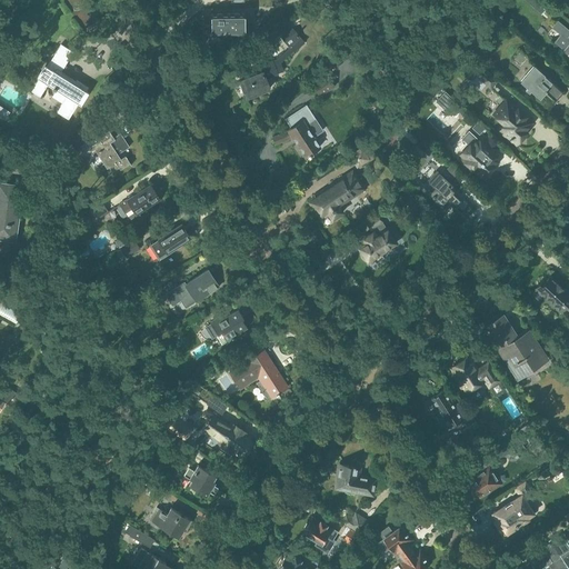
[(547,0),(528,0),(543,15),(552,5),(547,0)]
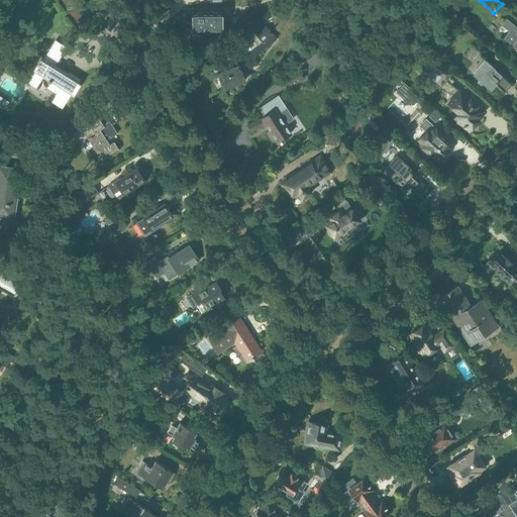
[(222,12),(192,12),(192,31),(223,30),(222,12)]
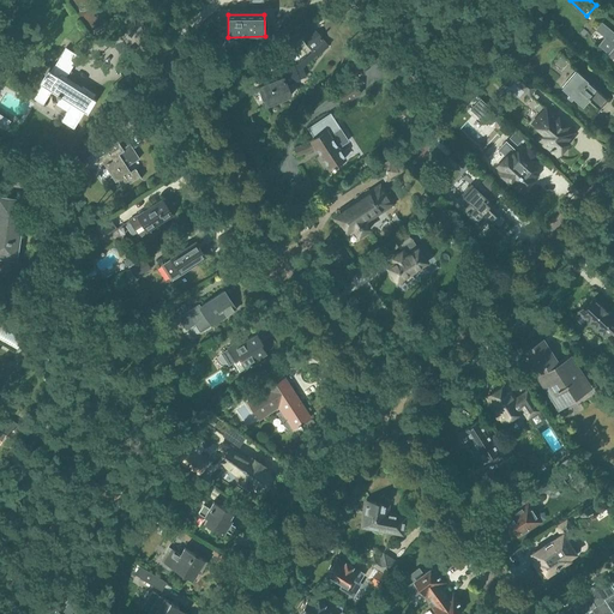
[(281,71),(283,78),(259,86),(266,106),(292,95),(288,85),(300,80),(300,79),(307,77),(304,67),(317,55),(317,56),(329,46),(315,30),(305,41),(313,52),(299,65),(281,71)]
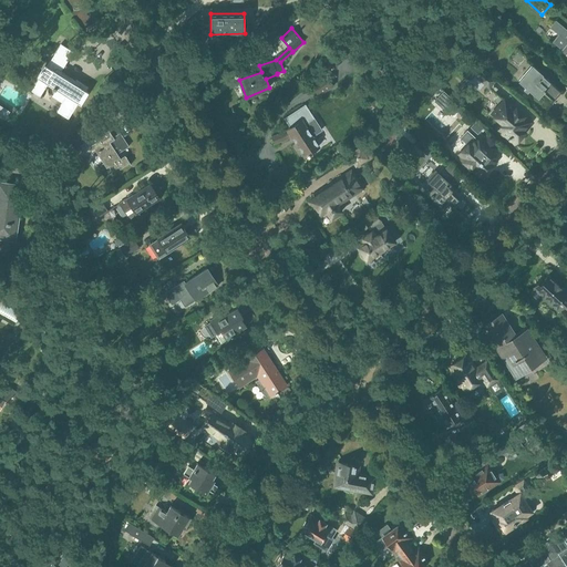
[(559,35),(554,42),(566,52),(566,29),(563,32),(559,35)]
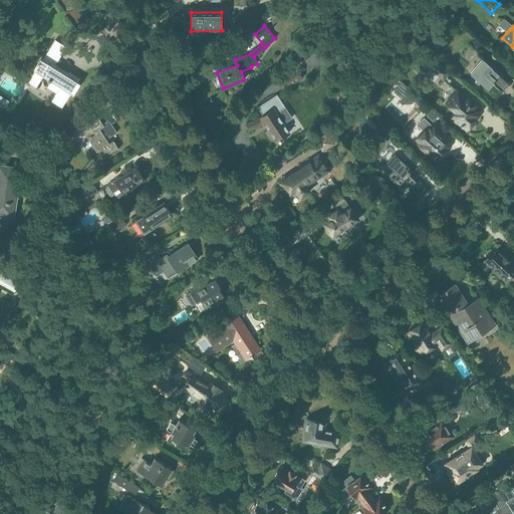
[(314,38),(313,48),(320,49),(321,39),(314,38)]
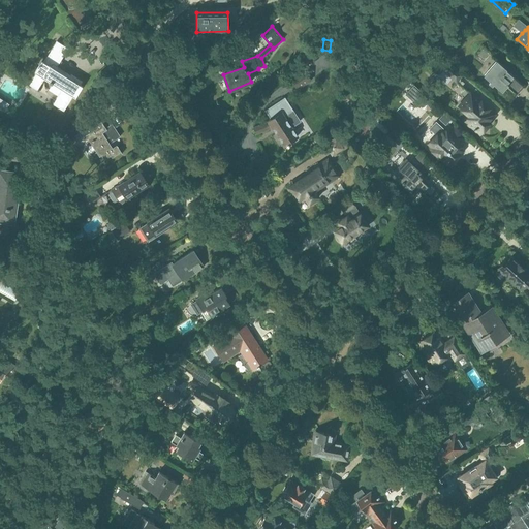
[(37,71),(29,85),(37,90),(44,78),(62,89),(55,100),(53,104),(63,111),(66,107),(82,82),(71,74),(71,75),(57,66),(66,51),(68,49),(57,41),(55,43),(41,66),(38,72),(37,71)]
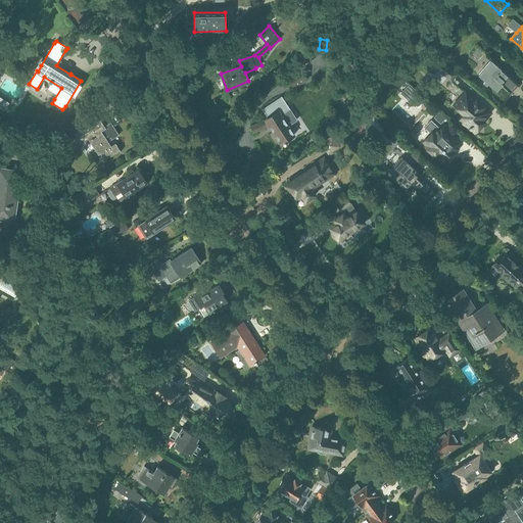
[(310,46),(303,53),(312,60),(318,53),(310,46)]
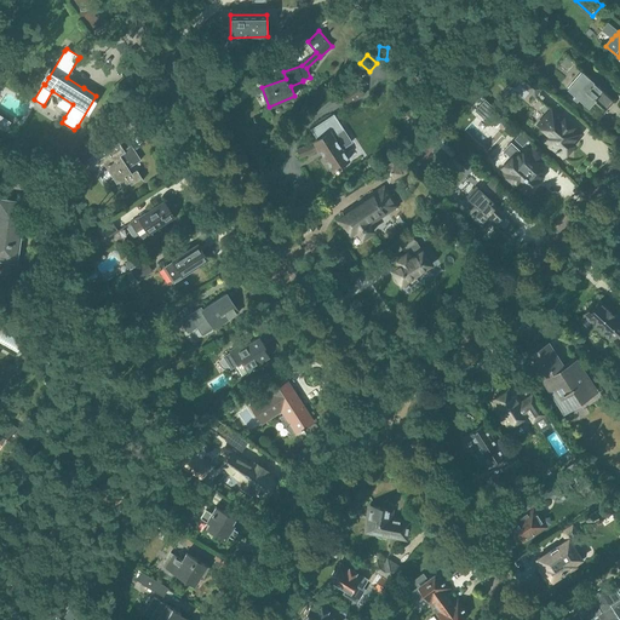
[(520,84),(515,90),(524,98),(529,92),(535,97),(543,87),(523,72),(516,80),(520,84)]
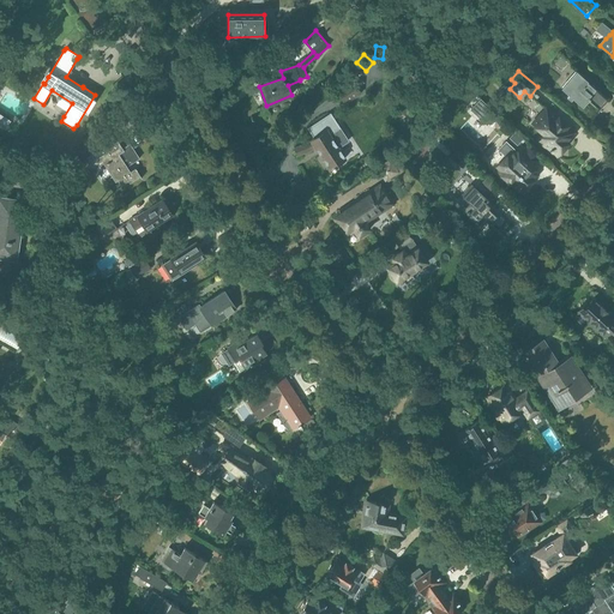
[(572,97),(583,107),(589,100),(599,108),(607,98),(588,82),(588,80),(576,71),(561,88),(569,94),(567,96),(571,100),(572,97)]
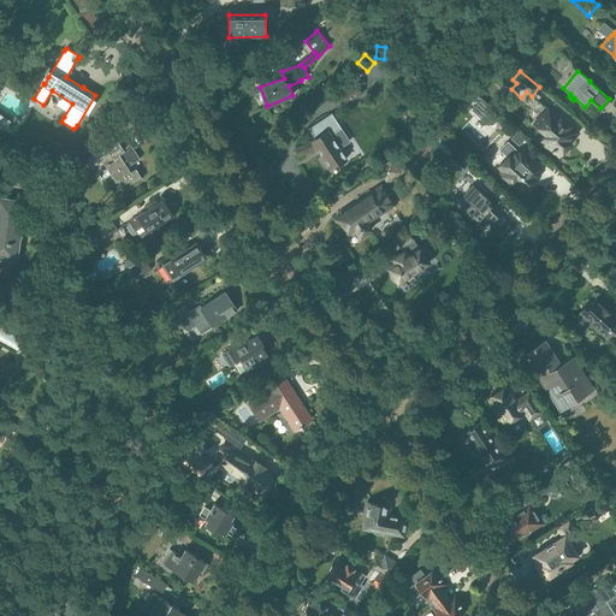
[(354,81),(337,92),(347,105),(363,94),(354,81)]
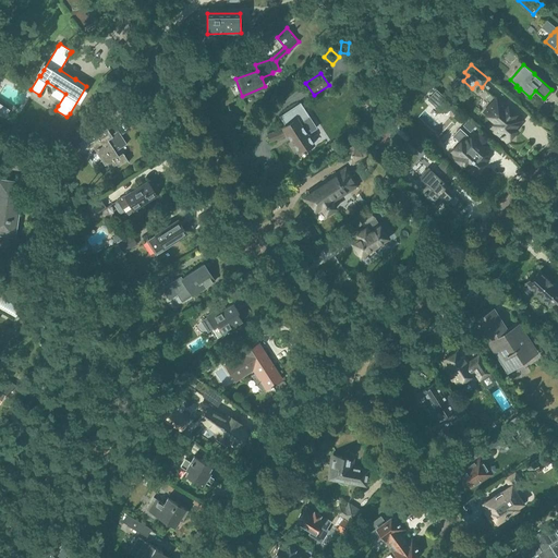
[(451,102),(441,94),(432,104),(441,113),(451,102)]
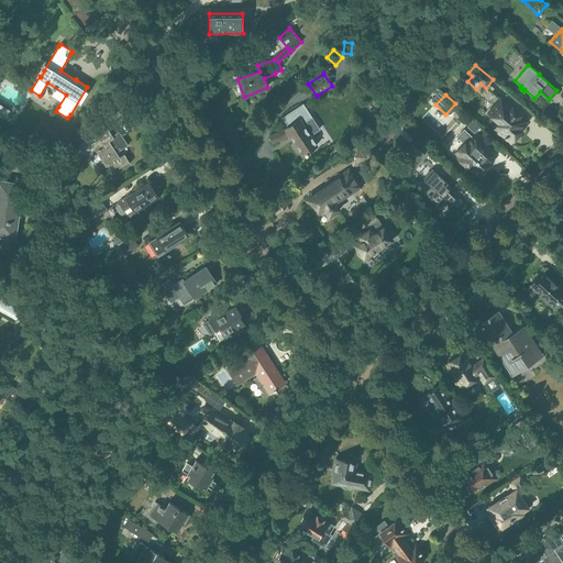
[(527,125),(526,124),(529,120),(500,97),(486,113),(498,123),(493,130),(511,146),(525,130),(523,129),(527,125)]
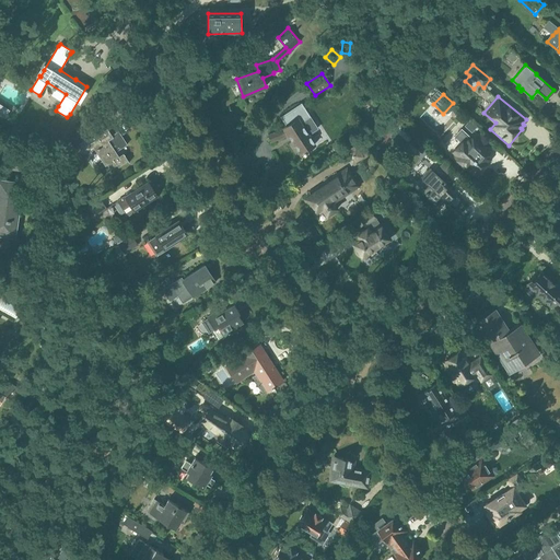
[(283,128),(283,129),(269,135),(271,141),(288,135),(301,154),(303,152),(304,153),(306,152),(305,151),(315,144),(308,135),(317,128),(301,104),(281,117),(288,126),(283,128)]
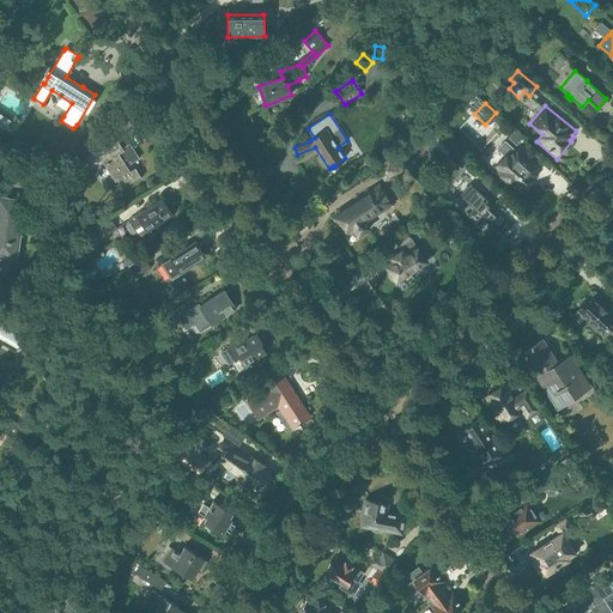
[(504,127),(479,155),(522,194),(548,167),(504,127)]
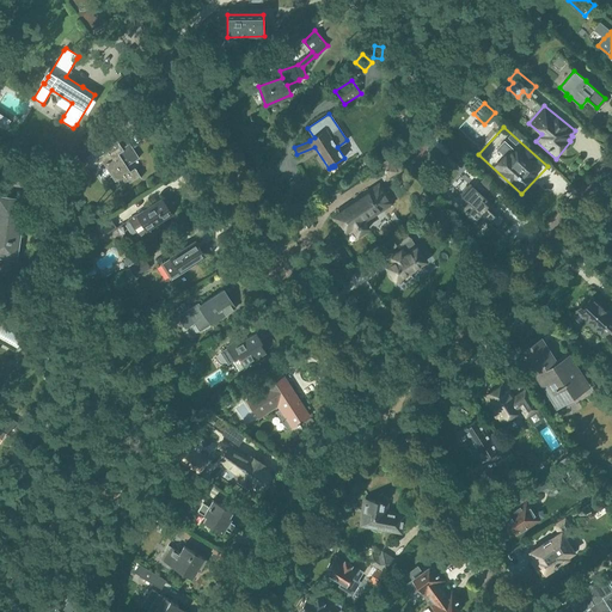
[(104,164),(115,181),(117,179),(121,184),(128,179),(129,182),(140,176),(135,167),(129,171),(127,166),(139,158),(133,147),(126,152),(117,140),(104,148),(105,151),(102,154),(98,150),(86,157),(95,170),(104,164)]
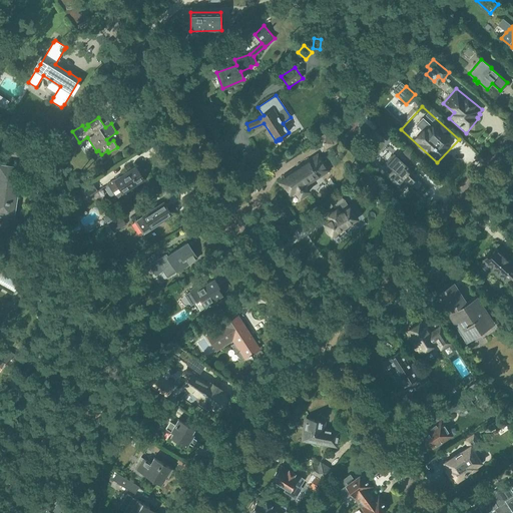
[(326,133),(316,140),(322,151),(333,143),(326,133)]
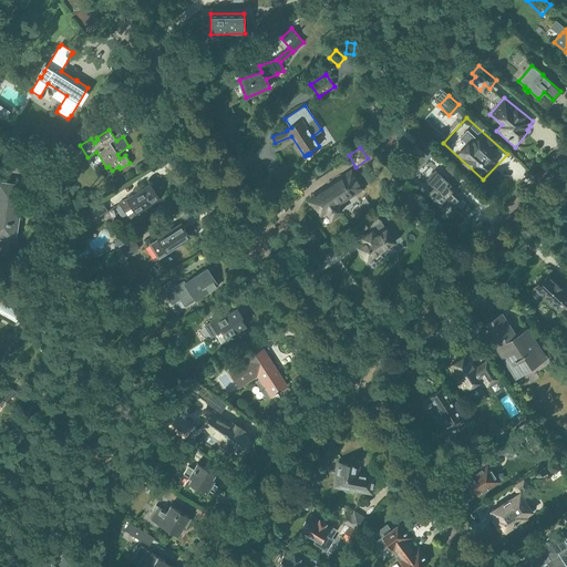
[(342,212),(338,205),(363,188),(351,171),(341,178),(341,179),(308,202),(318,216),(326,212),(331,219),(342,212)]
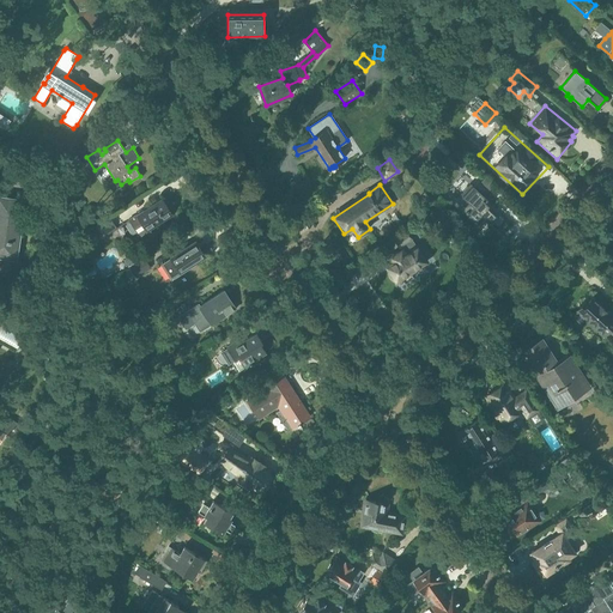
[(472,218),(472,219),(478,225),(479,225),(480,225),(481,224),(481,223),(481,222),(484,218),(489,223),(490,224),(491,224),(491,223),(496,218),(497,218),(497,217),(497,216),(491,210),(493,206),(493,205),(492,204),(489,199),(477,188),(472,184),(471,184),(469,184),(461,193),(461,194),(461,195),(467,200),(463,205),(462,205),(461,205),(460,206),(461,207),(467,213),(468,213),(468,212),(469,213),(468,214),(468,216),(468,217),(469,217),(471,217),(472,218)]
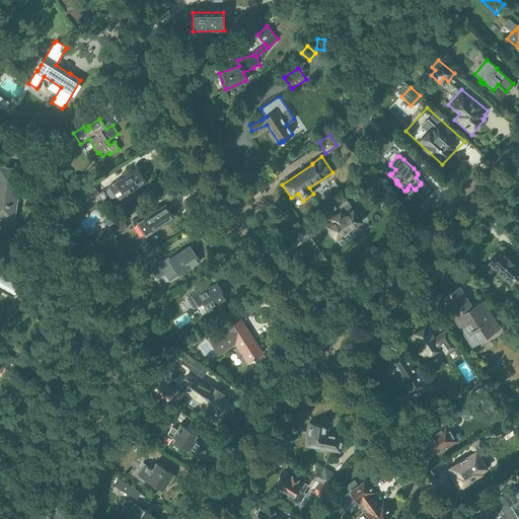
[(0,216),(12,219),(19,171),(0,168),(0,216)]
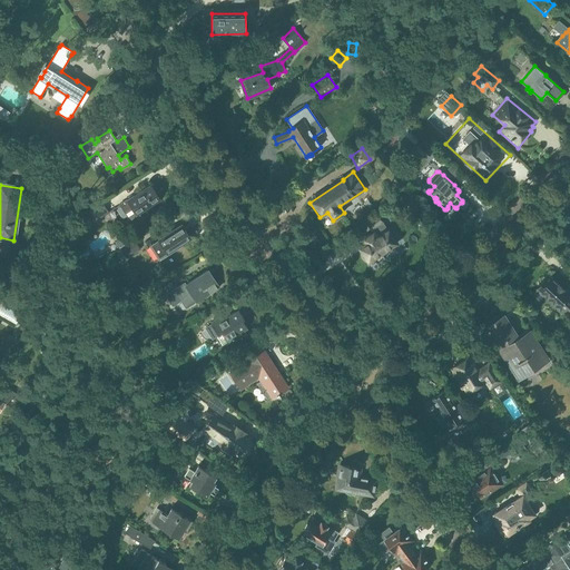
[(150,185),(127,200),(120,205),(128,217),(135,213),(136,214),(159,198),(150,185)]
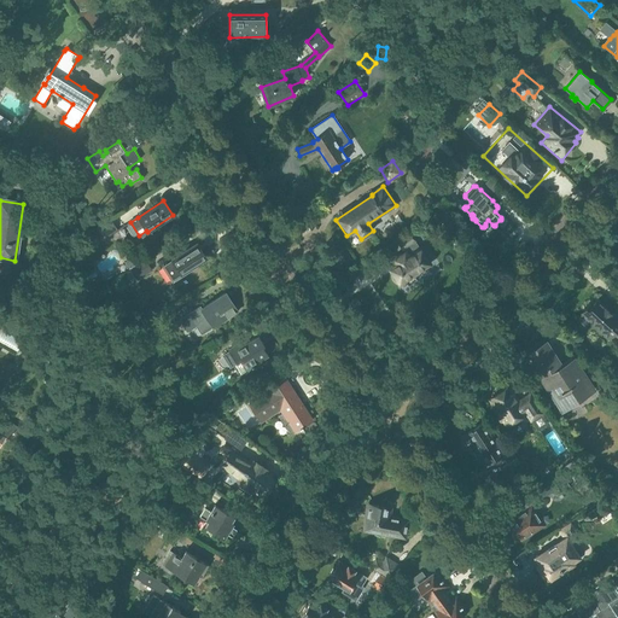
[(439,226),(448,217),(439,209),(431,217),(439,226)]
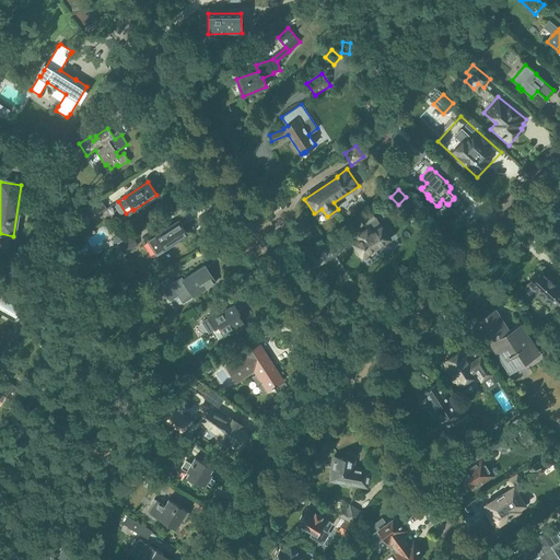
[(84,208),(90,216),(92,213),(95,217),(107,208),(100,197),(84,208)]
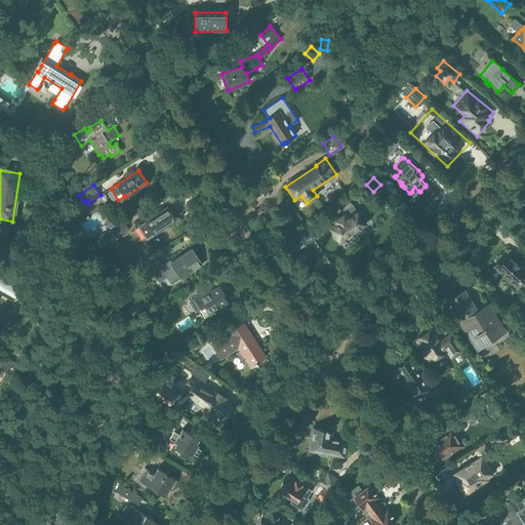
[(350,198),(338,205),(345,214),(334,220),(337,225),(331,228),(333,233),(334,236),(336,239),(338,241),(345,237),(348,242),(355,237),(352,233),(366,225),(350,198)]
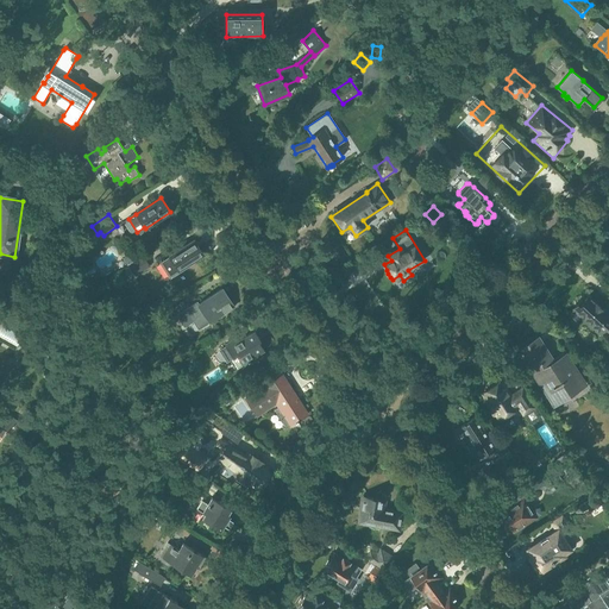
[(169,256),(170,256),(159,263),(168,276),(202,255),(194,240),(169,256)]
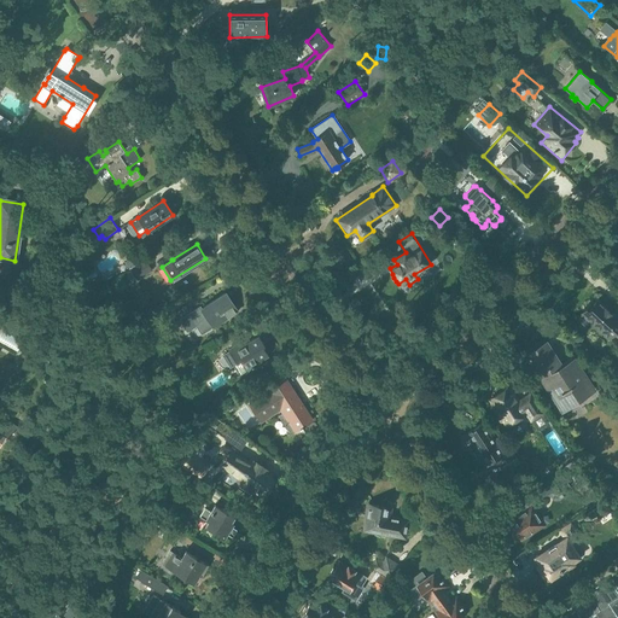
[(126,273),(130,280),(135,278),(138,281),(153,270),(145,260),(126,273)]
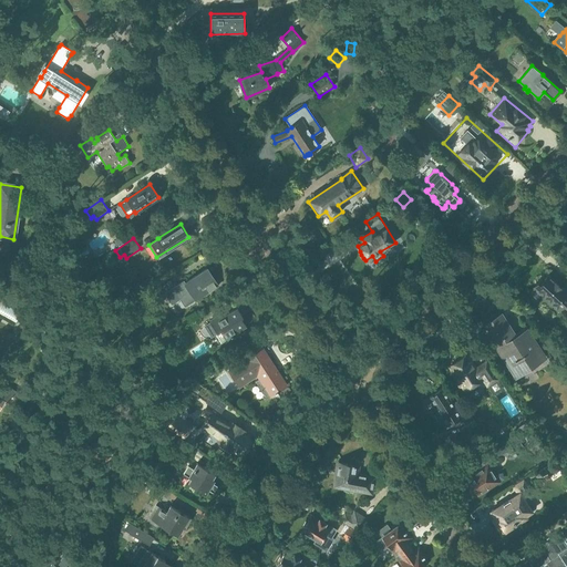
[(179,287),(177,285),(164,294),(172,305),(185,297),(185,296),(189,292),(195,301),(218,286),(207,268),(184,284),(179,287)]
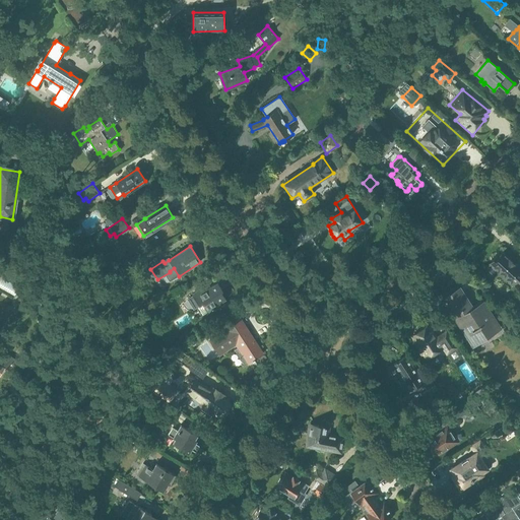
[(491,264),(486,268),(495,276),(499,271),(512,284),(519,291),(519,259),(515,263),(504,253),(502,255),(499,253),(490,263),(491,264)]
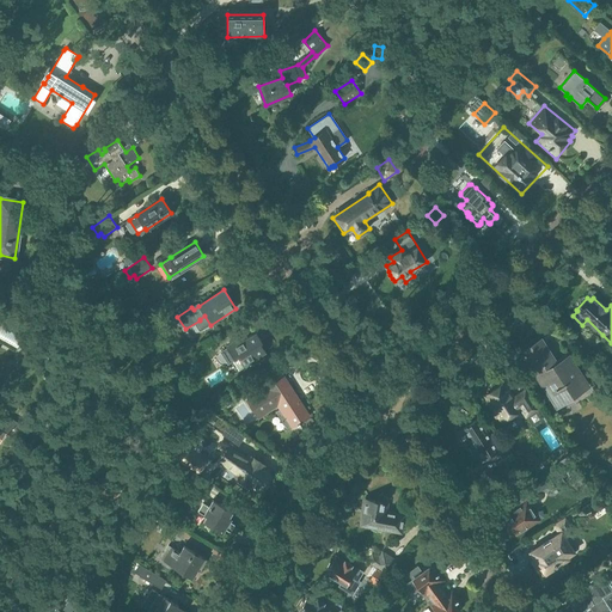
[(228,363),(234,360),(238,357),(244,367),(250,363),(251,363),(254,366),(261,361),(258,357),(267,353),(261,343),(262,342),(256,332),(242,341),(239,337),(226,346),(227,348),(220,352),(228,363)]
